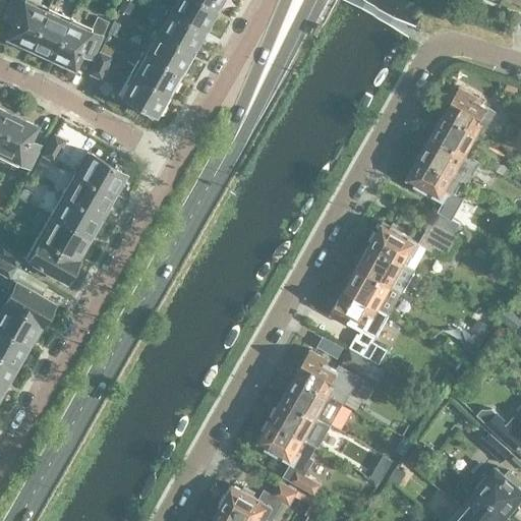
[(6,37),(29,47),(45,11),(46,8),(38,4),(37,8),(19,0),(10,0),(2,18),(12,23),(6,37)]
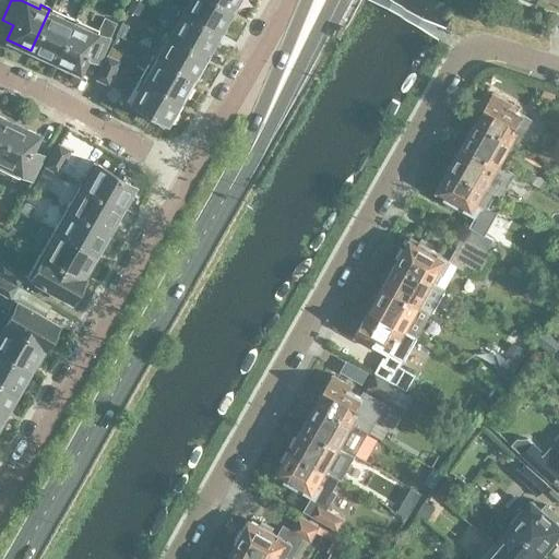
[(143,4),(135,0),(131,0),(127,9),(138,15),(143,4)]
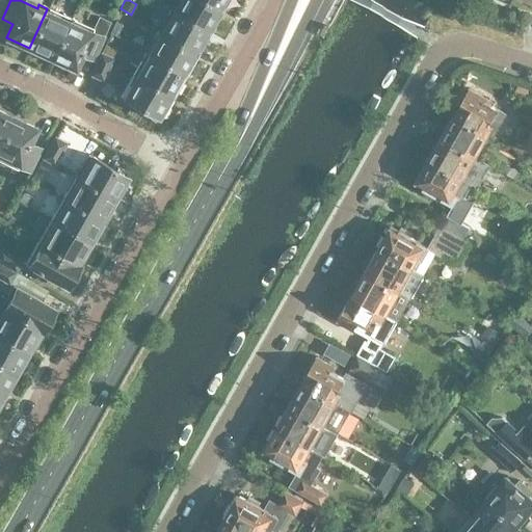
[(170,8),(169,9),(208,31),(221,9),(205,0),(178,0),(173,10),(170,8)]
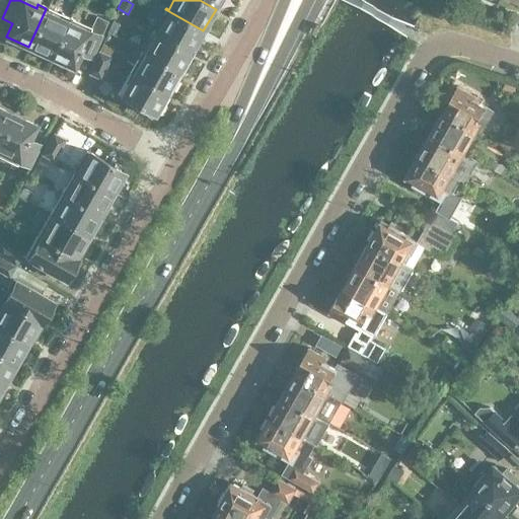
[(200,0),(216,9),(220,0),(200,0)]
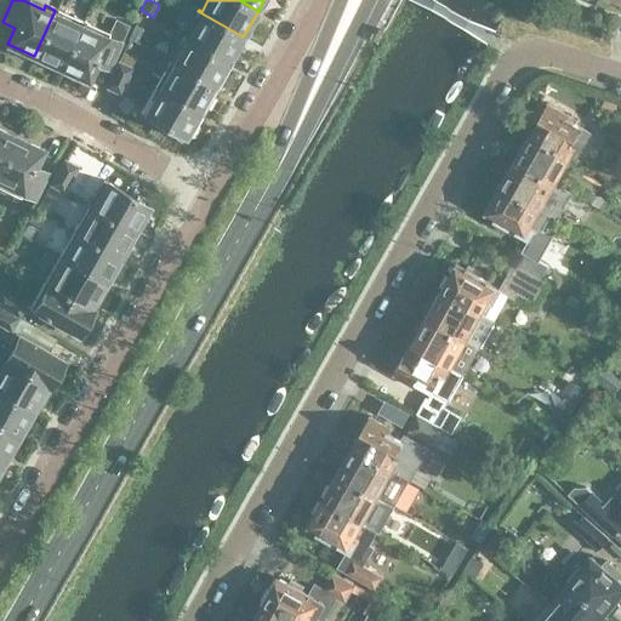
[(197,22),(187,38),(228,62),(243,36),(198,11),(193,20),(197,22)]
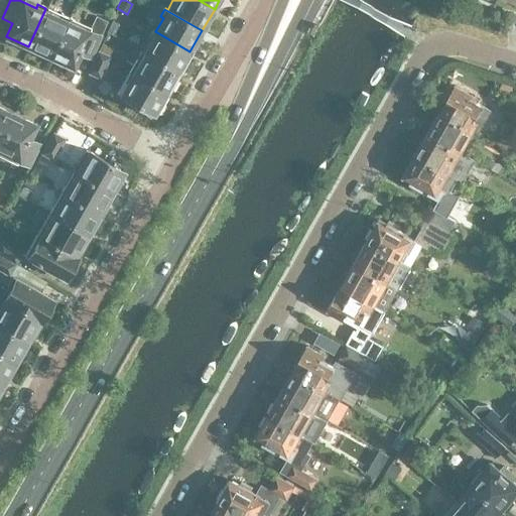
[(44,11),(28,46),(50,56),(69,18),(59,14),(57,17),(44,11)]
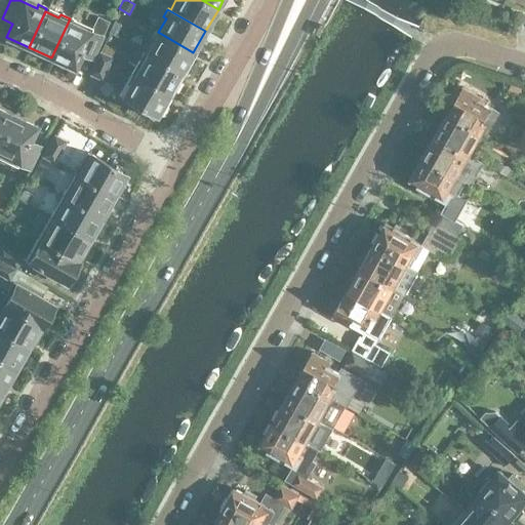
[(70,18),(51,57),(75,69),(81,55),(91,61),(103,37),(102,37),(109,21),(97,15),(90,32),(78,26),(79,23),(70,18)]
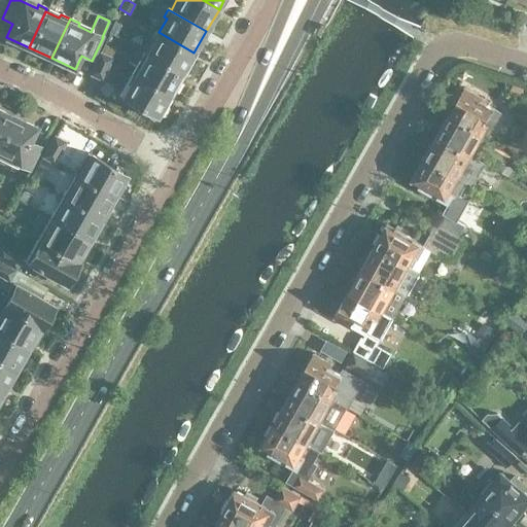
[(120,24),(113,21),(108,33),(115,36),(120,24)]
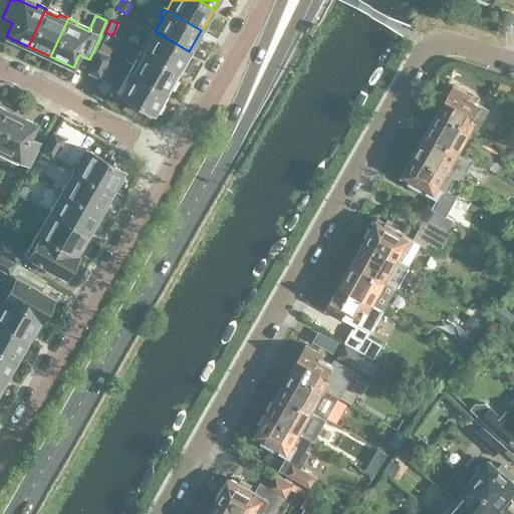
[(151,39),(143,52),(178,71),(189,51),(155,31),(152,30),(148,37),(151,39)]
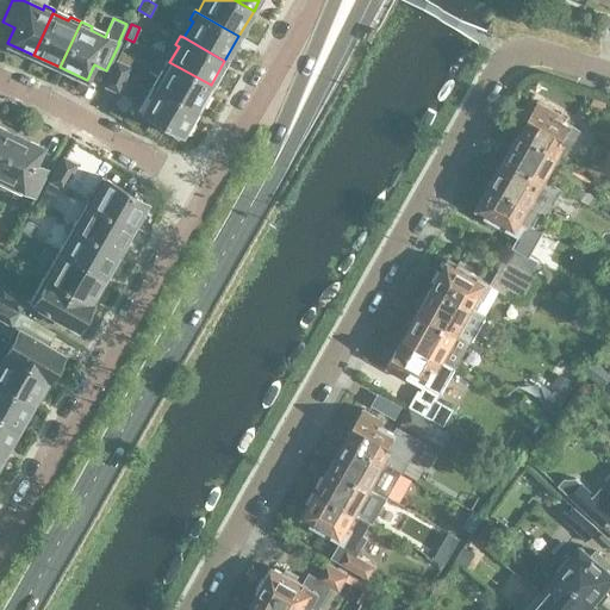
[(120,53),(116,63),(129,69),(134,57),(120,53)]
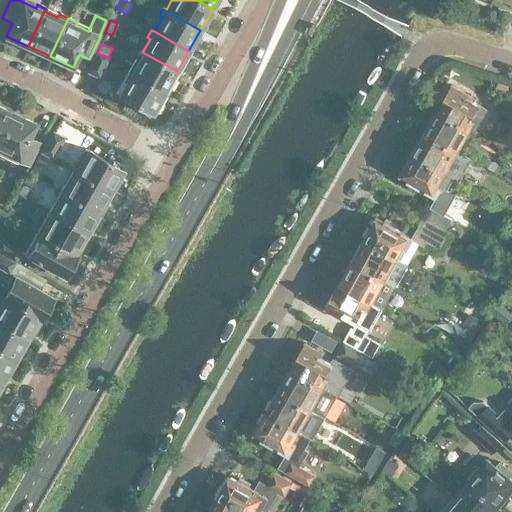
[(130,72),(128,71),(164,93),(177,71),(142,52),(140,50),(135,59),(137,60),(130,72)]
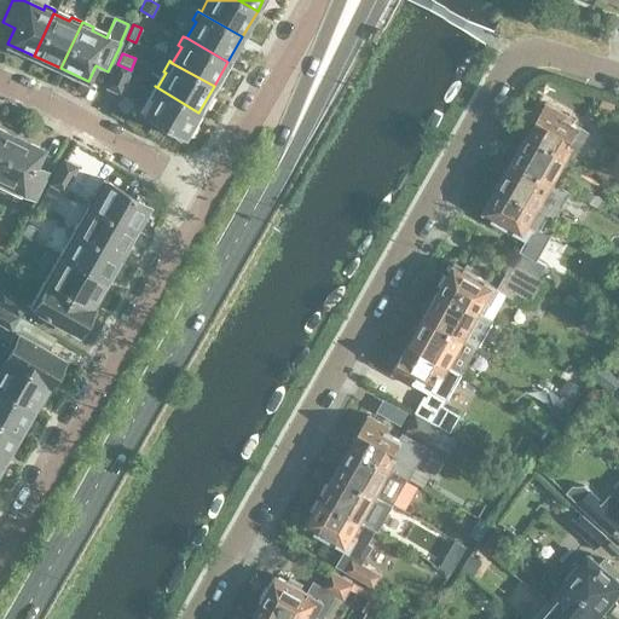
[(117,63),(106,87),(120,93),(131,70),(117,64),(117,63)]
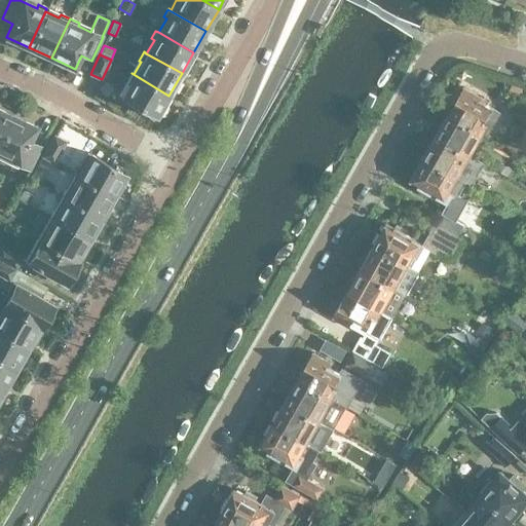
[(168,96),(132,73),(126,82),(129,83),(122,96),(145,109),(143,113),(152,118),(154,115),(157,116),(168,96)]
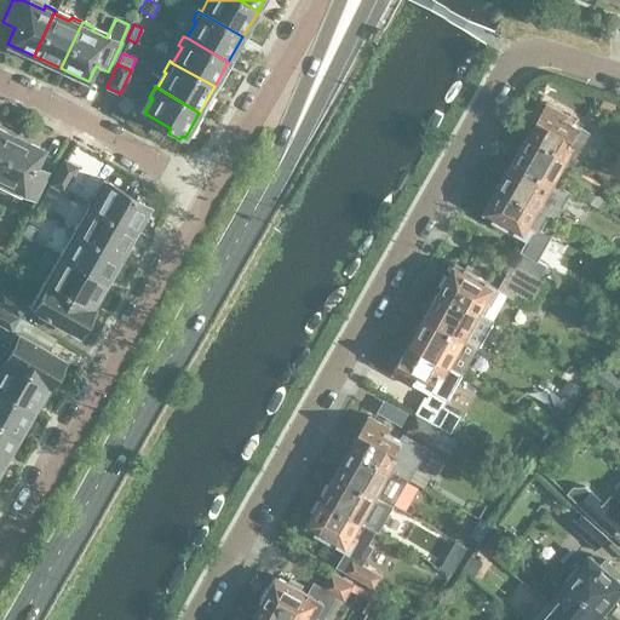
[(598,112),(614,115),(619,99),(603,95),(598,112)]
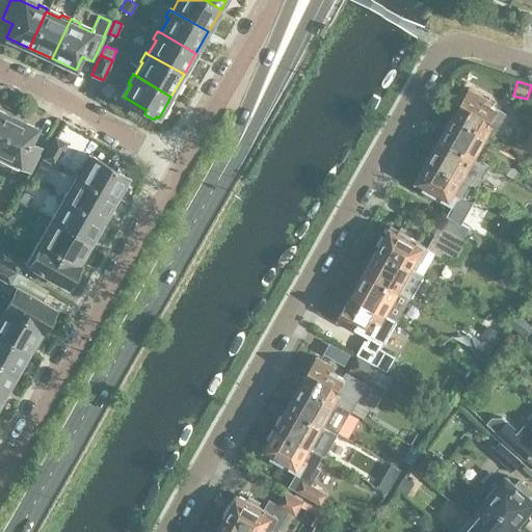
[(470,88),(454,115),(488,134),(495,124),(491,122),(499,109),(486,103),(488,100),(470,88)]
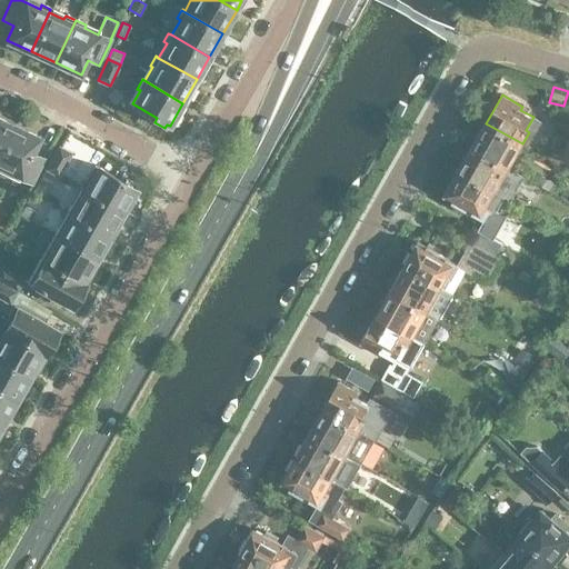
[(0,156),(13,128),(0,120),(0,156)]
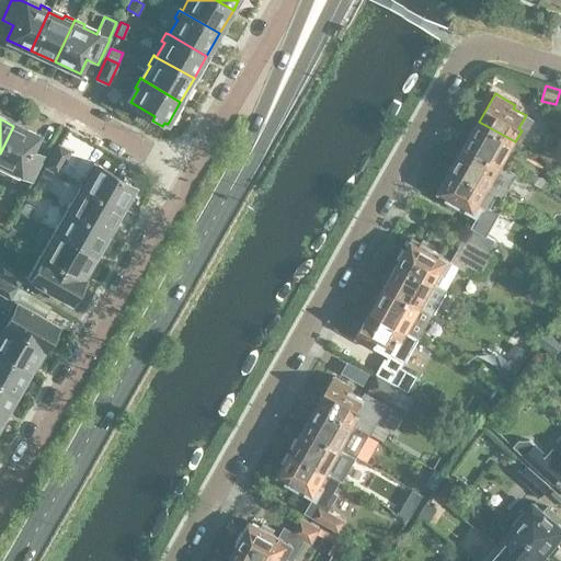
[(479,122),(466,146),(502,167),(515,141),(479,122)]
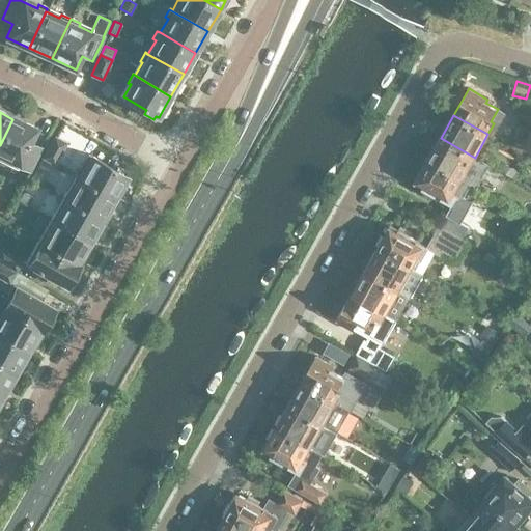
[(0,145),(0,163),(2,164),(5,159),(30,171),(40,148),(29,143),(35,131),(12,119),(0,145)]
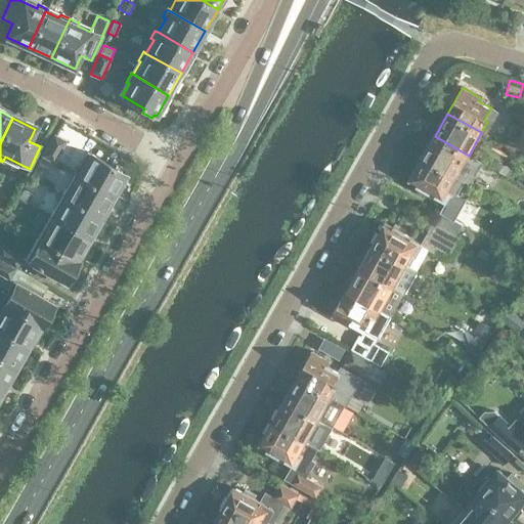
[(54,134),(43,155),(54,162),(66,141),(54,134)]
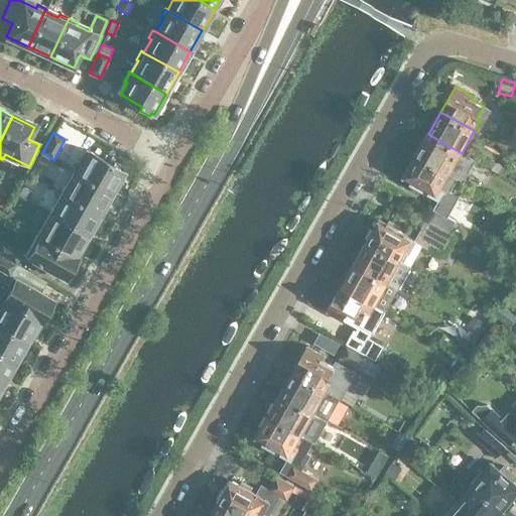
[(428,134),(416,155),(449,174),(462,153),(428,134)]
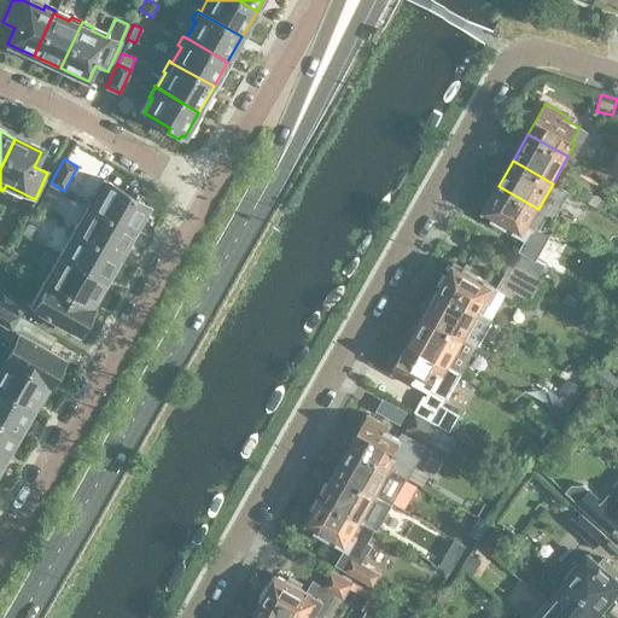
[(87,205),(92,208),(134,231),(150,205),(146,204),(149,199),(136,192),(134,197),(106,181),(98,197),(93,194),(87,205)]
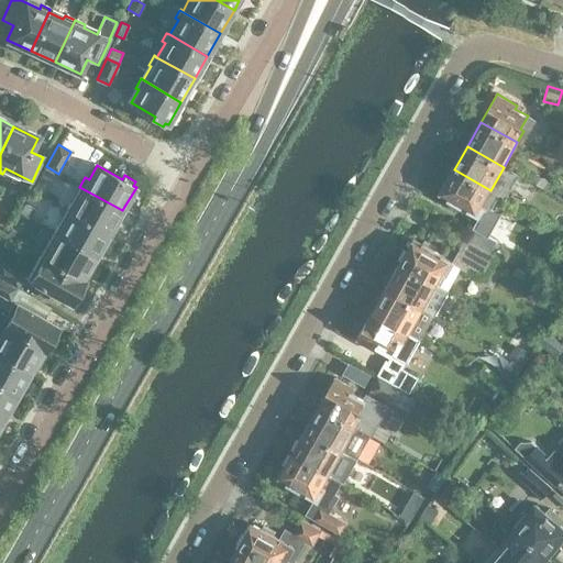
[(490,190),(454,169),(440,195),(450,200),(449,201),(470,213),(470,212),(479,218),(486,207),(492,209),(499,196),(490,190)]
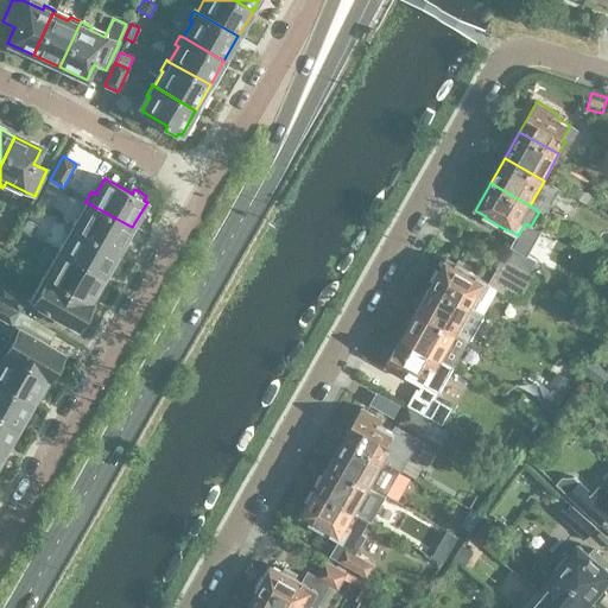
[(77,228),(119,252),(132,227),(90,204),(83,217),(78,215),(73,226),(77,228)]
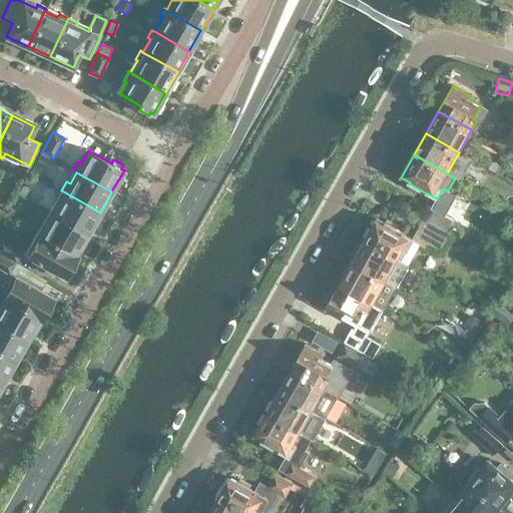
[(20,194),(38,205),(42,197),(24,187),(20,194)]
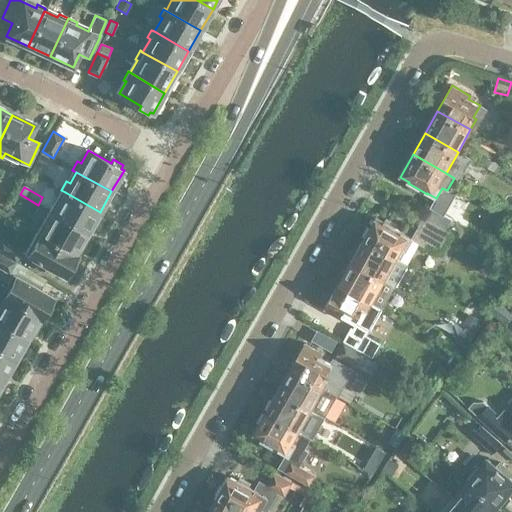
[(53,213),(88,233),(100,212),(65,192),(58,204),(54,202),(49,211),(53,213)]
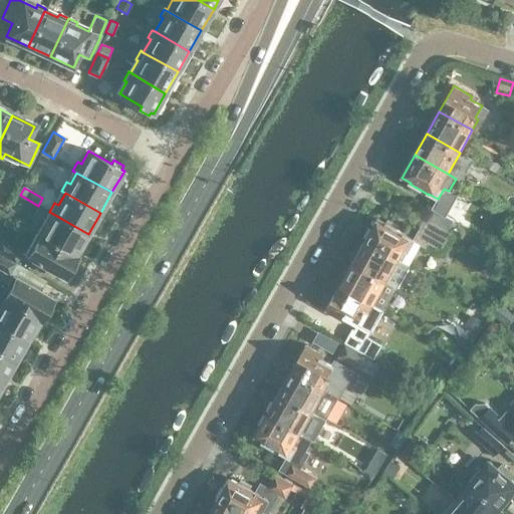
[(432,208),(426,217),(448,230),(454,220),(432,208)]
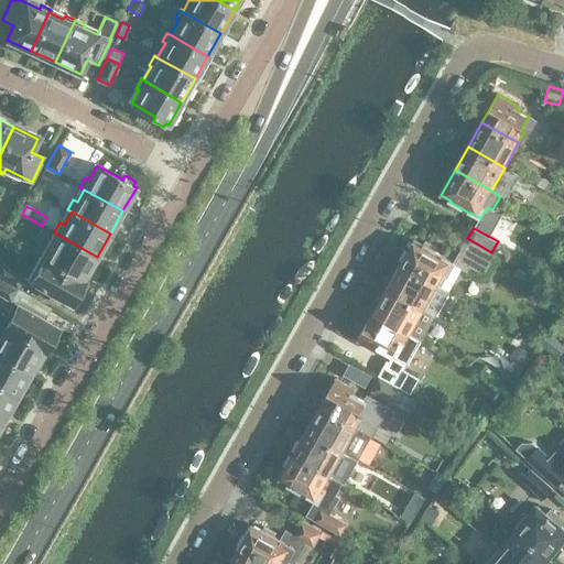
[(41,256),(45,258),(84,280),(97,257),(58,235),(51,248),(46,246),(41,256)]
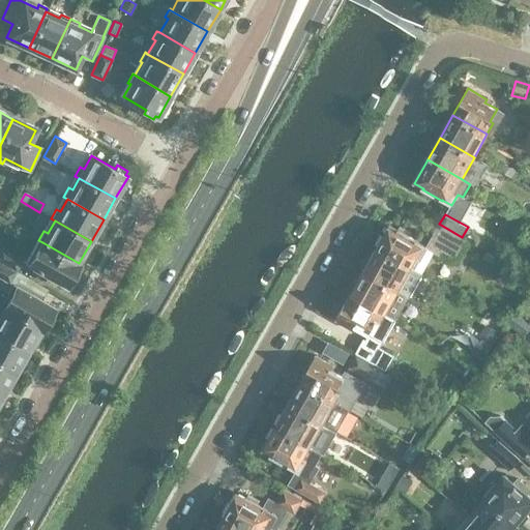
[(34,229),(23,223),(19,230),(30,236),(34,229)]
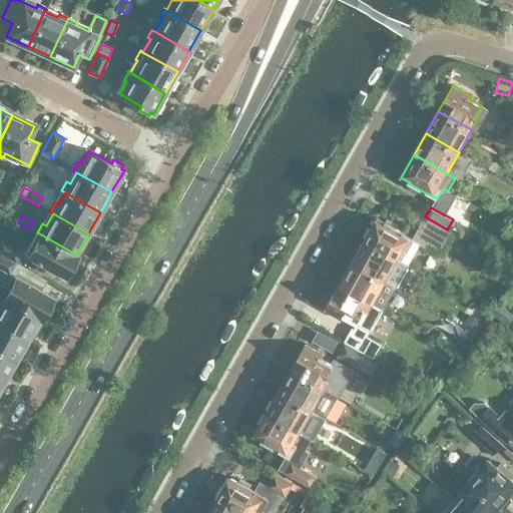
[(426,246),(428,242),(440,249),(450,232),(424,217),(412,239),(420,243),(426,246)]
